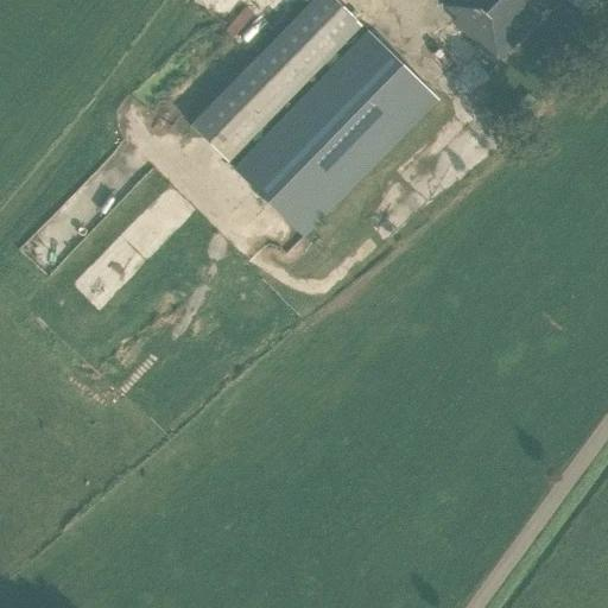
[(330,0),(314,0),(191,127),(228,164),(360,29),(330,0)]
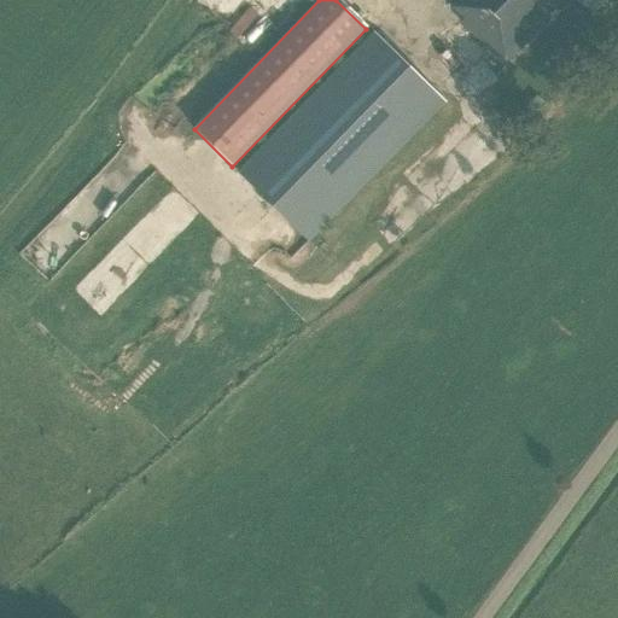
[(198,0),(196,3),(251,57),(307,0),(198,0)]
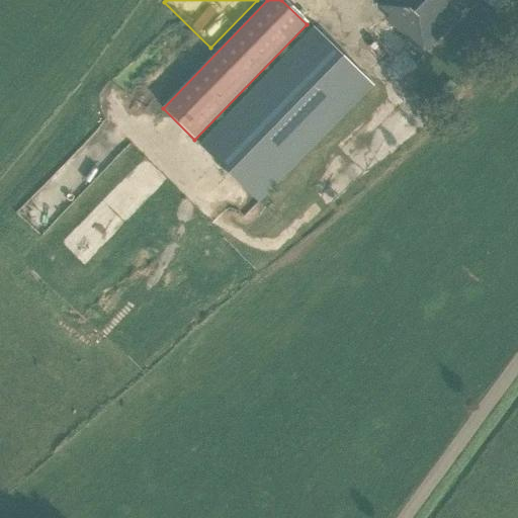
[(380,0),(377,4),(390,16),(387,19),(424,55),(477,0),(380,0)]
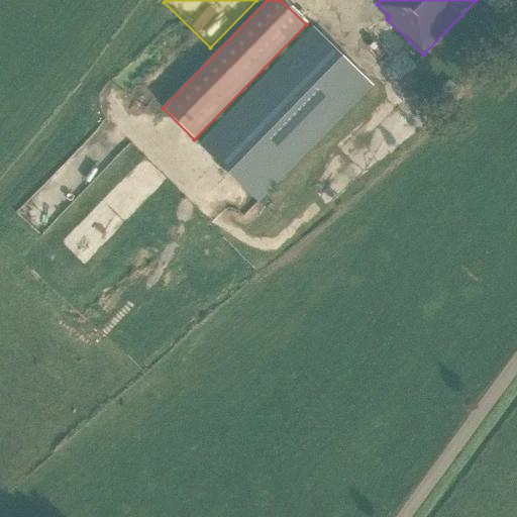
[(257,203),(363,98),(373,88),(312,29),(199,144),(257,203)]
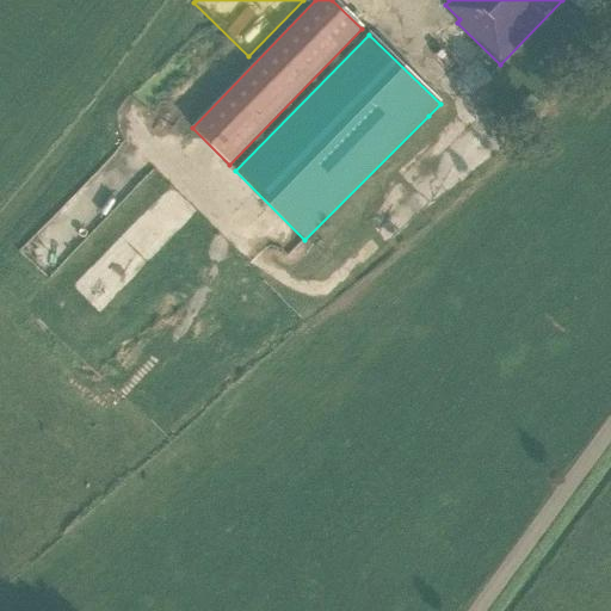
[(377,196),(353,208),(358,218),(382,207),(377,196)]
